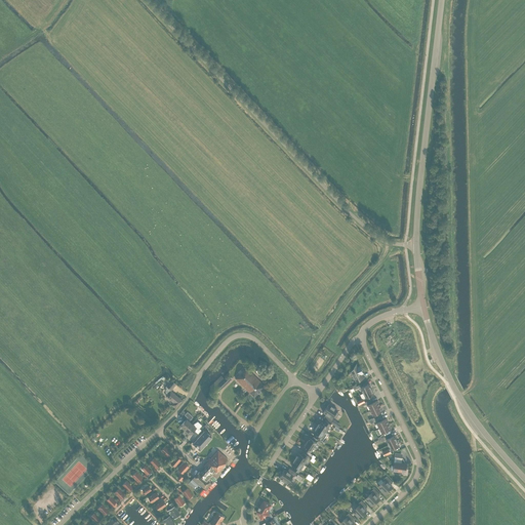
[(351,370),(357,381),(364,378),(361,372),(363,371),(360,365),(358,366),(357,364),(353,368),(351,370)]
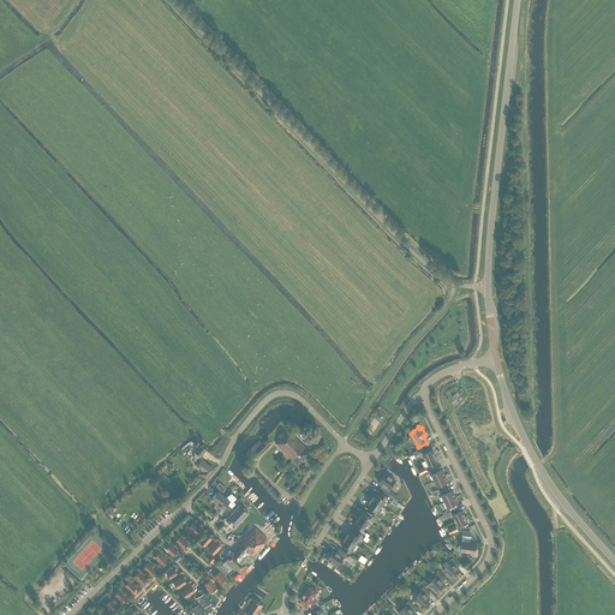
[(310,453),(290,431),(286,434),(276,443),(292,460),(293,459),(294,460),(294,461),(298,465),(310,453)]
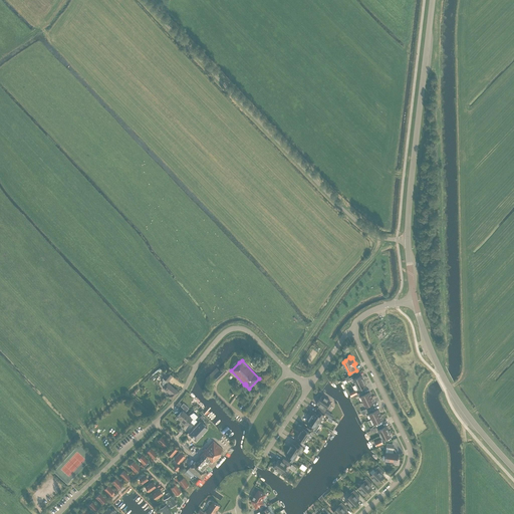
[(219,370),(216,367),(205,379),(207,381),(208,382),(211,379),(220,371),(219,370)]
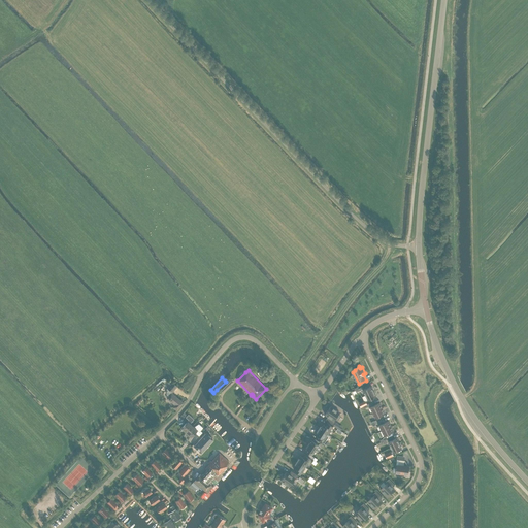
[(226,382),(217,390),(220,394),(233,381),(230,377),(226,382)]
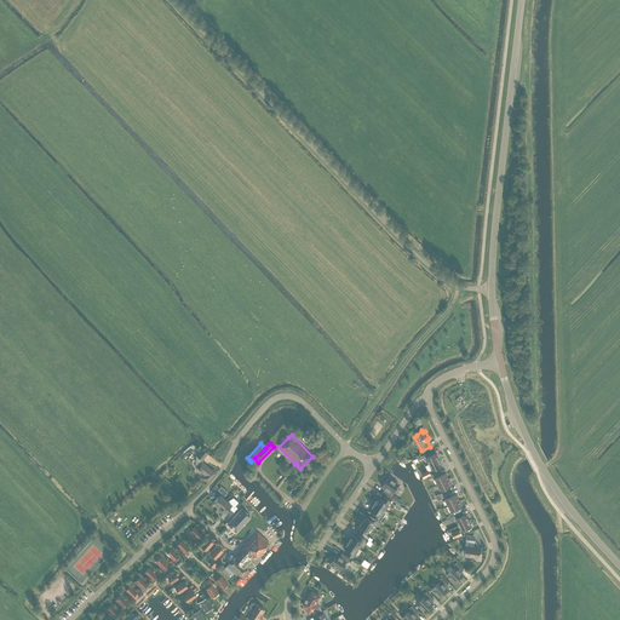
[(216,472),(201,461),(208,454),(202,448),(201,449),(197,447),(196,448),(200,452),(195,457),(196,458),(195,460),(195,464),(197,466),(196,468),(205,476),(204,478),(207,482),(216,472)]
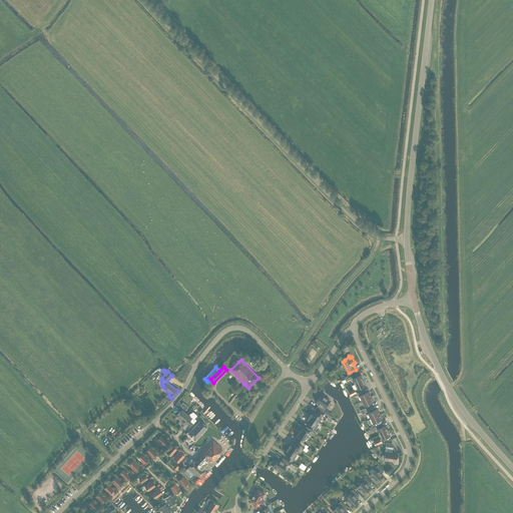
[(363,380),(361,375),(353,379),(355,384),(363,380)]
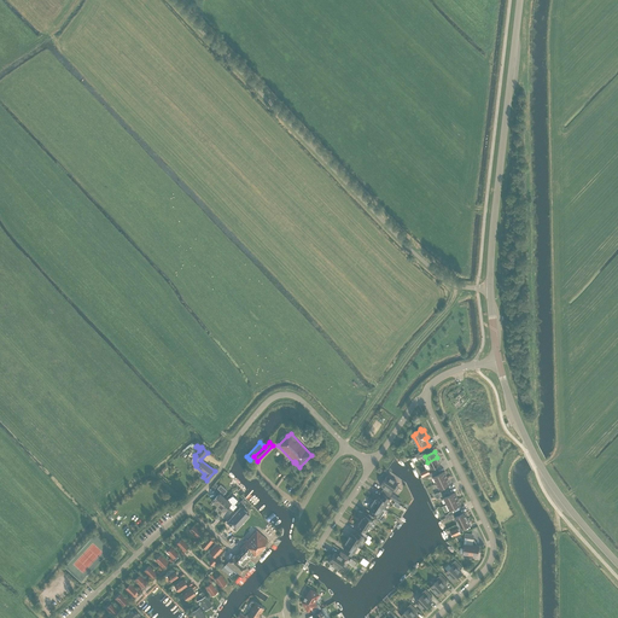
[(427,462),(430,466),(431,468),(441,464),(437,458),(427,462)]
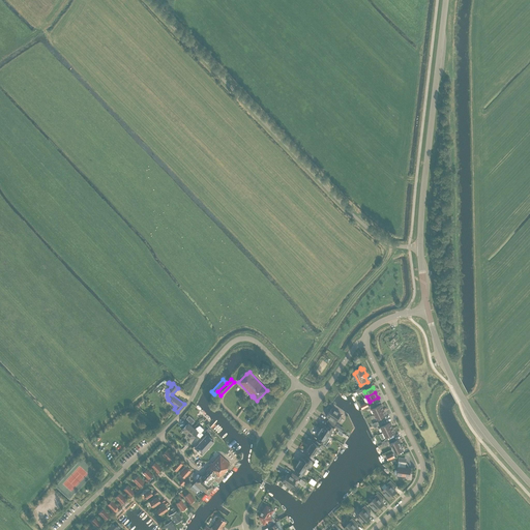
[(372,409),(374,414),(383,410),(381,405),(372,409)]
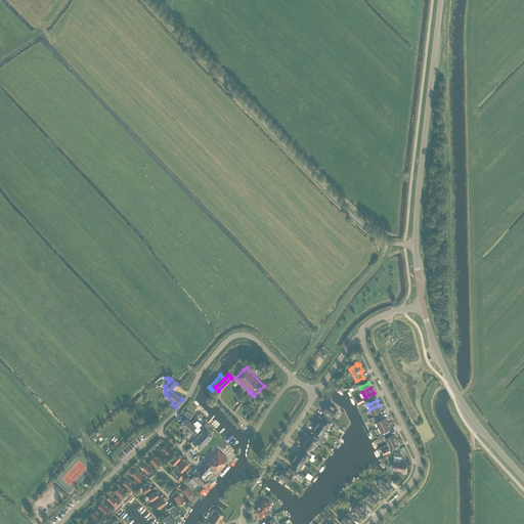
[(328,403),(324,407),(322,411),(325,413),(323,417),(330,421),(333,418),(331,418),(332,416),(335,418),(338,412),(335,411),(337,409),(328,403)]
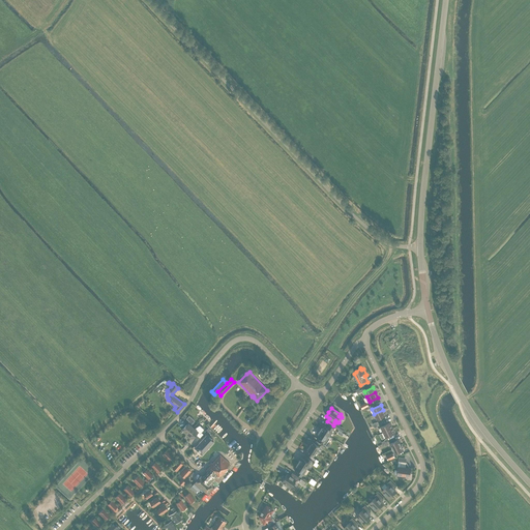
[(386,415),(383,410),(374,414),(377,419),(386,415)]
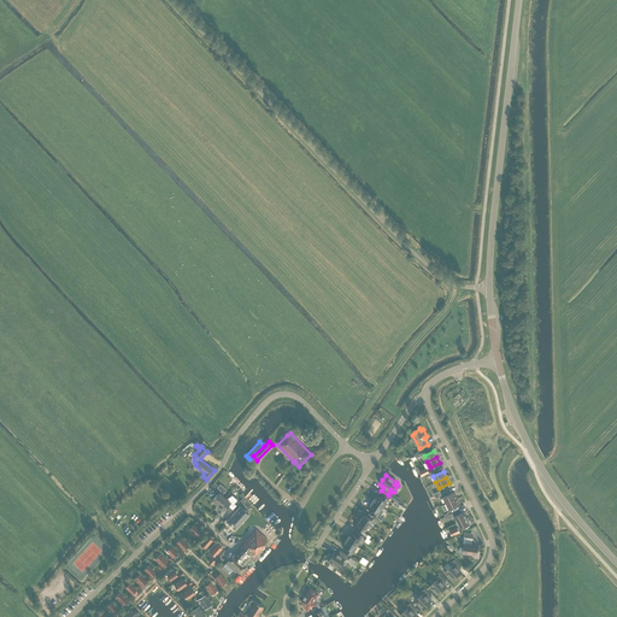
[(211,500),(217,505),(225,497),(222,494),(224,492),(219,487),(215,493),(216,495),(211,500)]
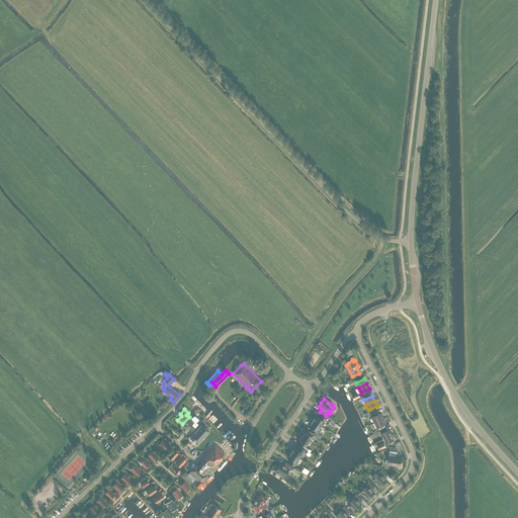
[(330,413),(328,417),(332,419),(330,422),(334,424),(336,422),(335,421),(337,417),(330,413)]
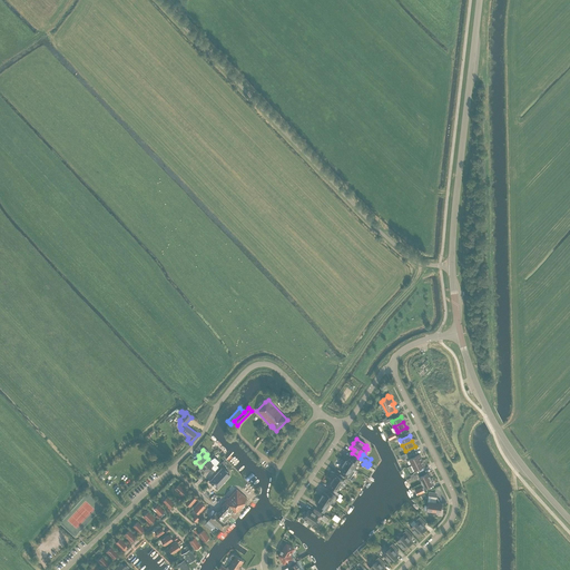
[(409,459),(412,465),(422,460),(420,454),(409,459)]
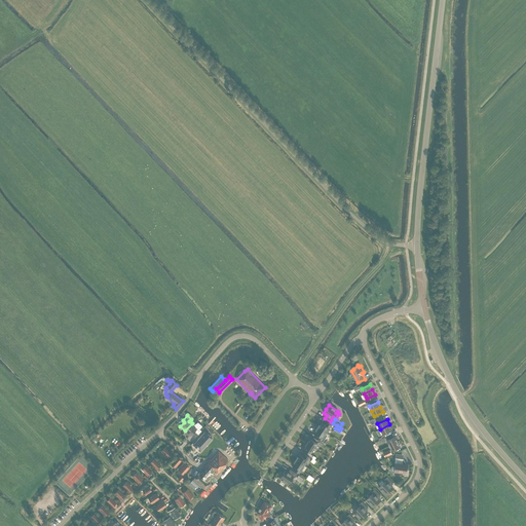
[(317,427),(326,433),(331,425),(326,421),(324,424),(321,422),(317,427)]
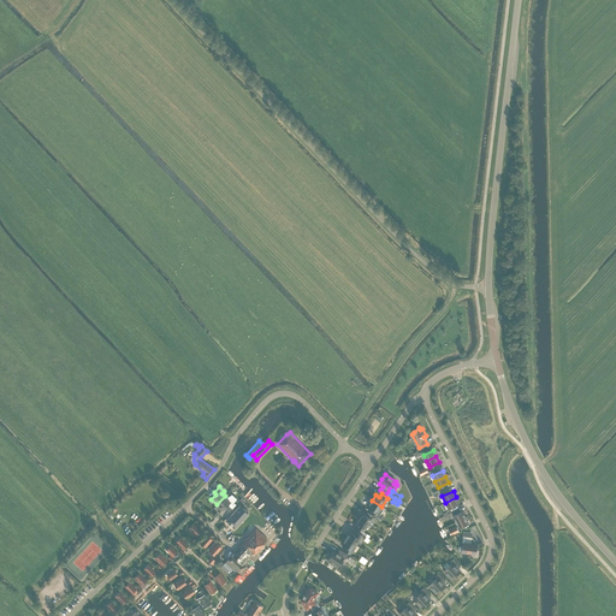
[(227,499),(225,496),(217,504),(223,510),(227,504),(230,507),(235,502),(230,497),(227,499)]
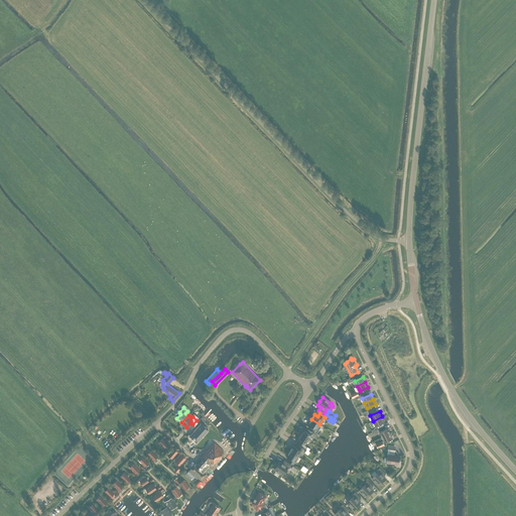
[(384,421),(382,416),(373,421),(375,426),(384,421)]
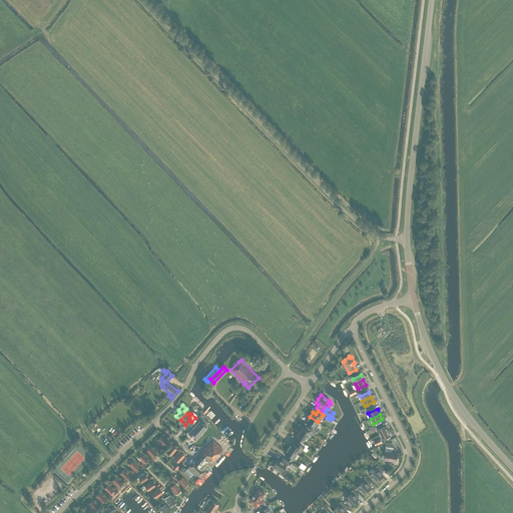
[(320,424),(318,422),(310,417),(306,422),(309,424),(307,426),(315,431),(320,424)]
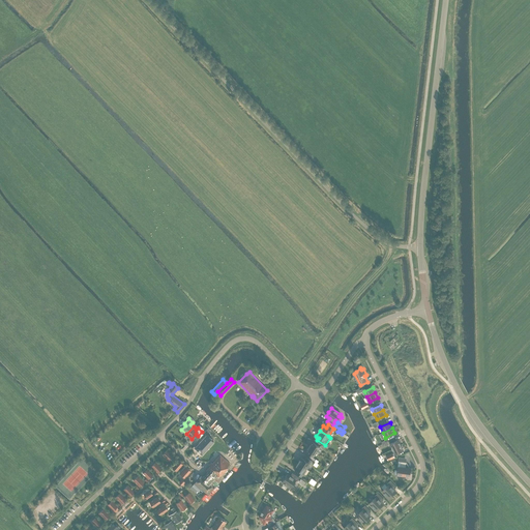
[(207,435),(195,447),(201,453),(213,441),(207,435)]
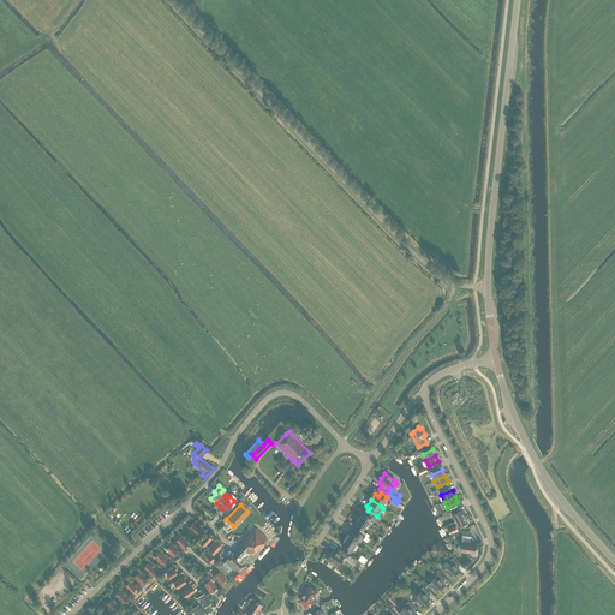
[(465,517),(463,511),(453,514),(455,521),(465,517)]
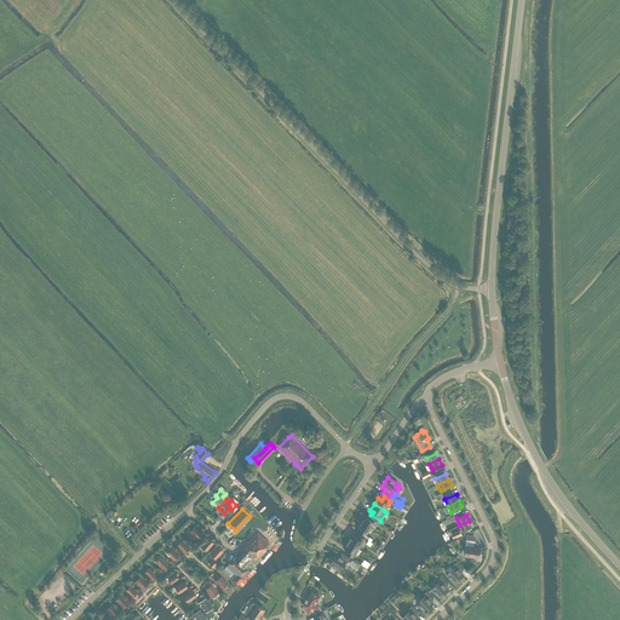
[(361,522),(371,528),(374,523),(365,517),(361,522)]
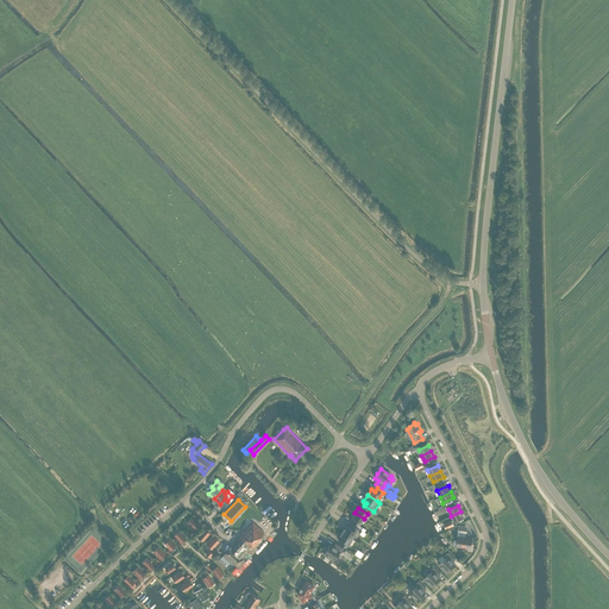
[(464,518),(460,512),(451,516),(454,522),(464,518)]
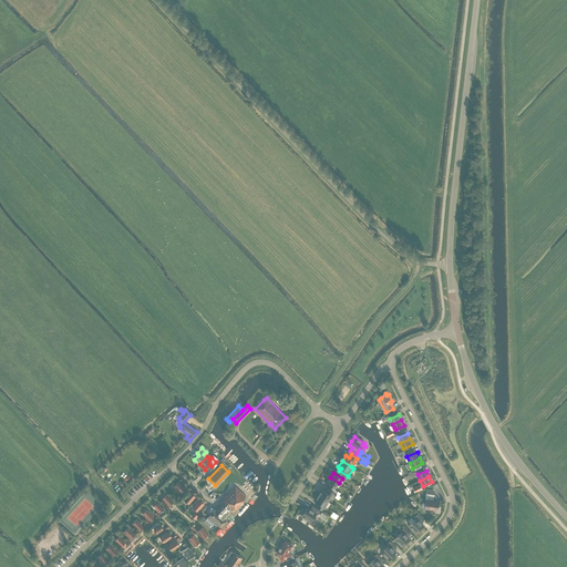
[(334,488),(339,483),(330,477),(327,483),(334,488)]
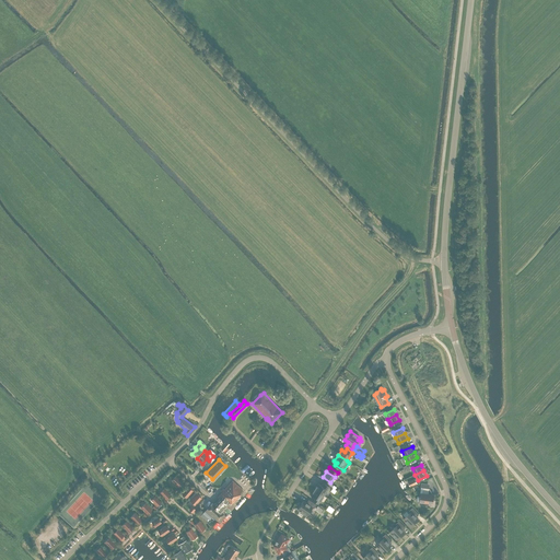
[(176,483),(175,485),(178,488),(183,482),(176,476),(172,480),(176,483)]
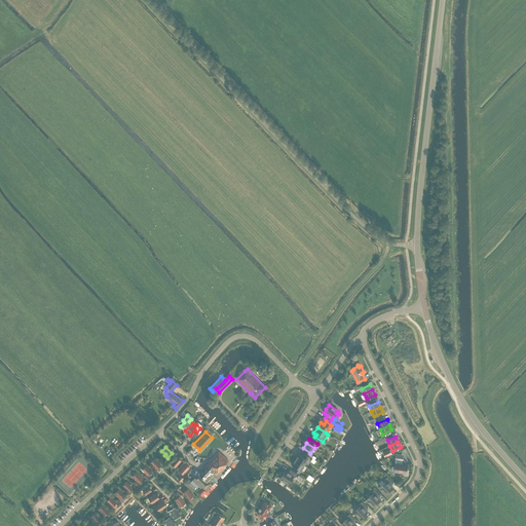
[(199,473),(192,480),(199,486),(200,485),(203,488),(210,482),(209,481),(218,471),(219,472),(226,464),(225,463),(228,460),(219,452),(211,460),(210,459),(208,461),(209,462),(205,466),(207,467),(200,475),(199,473)]
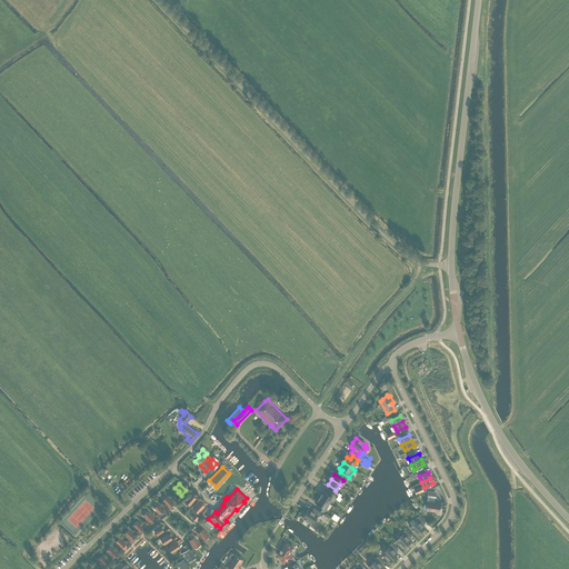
[(320,497),(329,503),(335,495),(329,490),(327,493),(323,491),(320,497)]
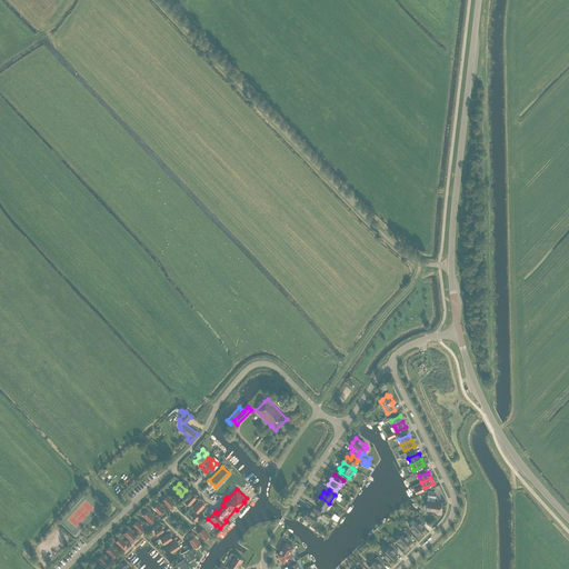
[(190,506),(197,499),(191,495),(185,501),(190,506)]
